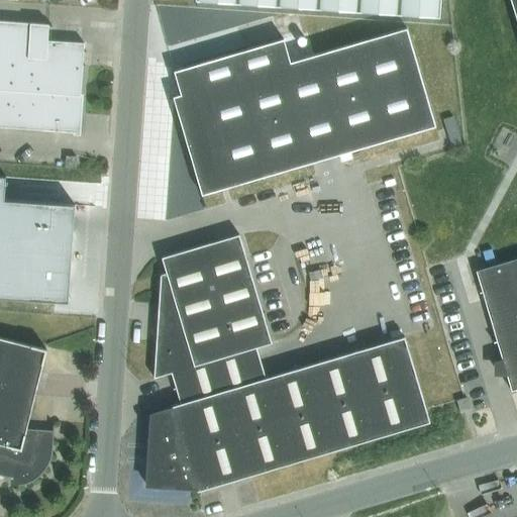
[(277,0),(277,7),(317,10),(318,0),(277,0)]
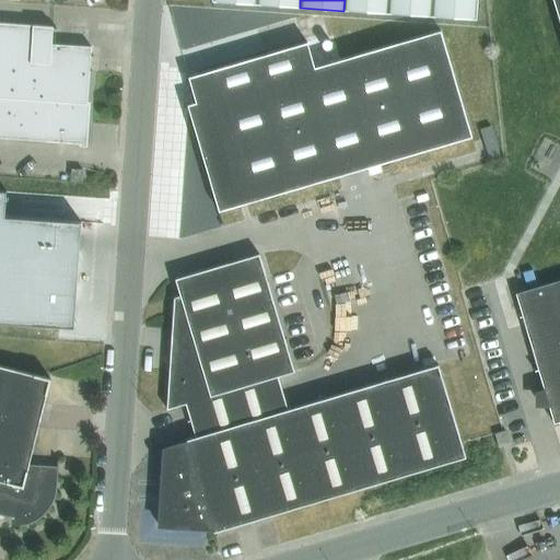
[(345,0),(343,11),(388,13),(388,0),(345,0)]
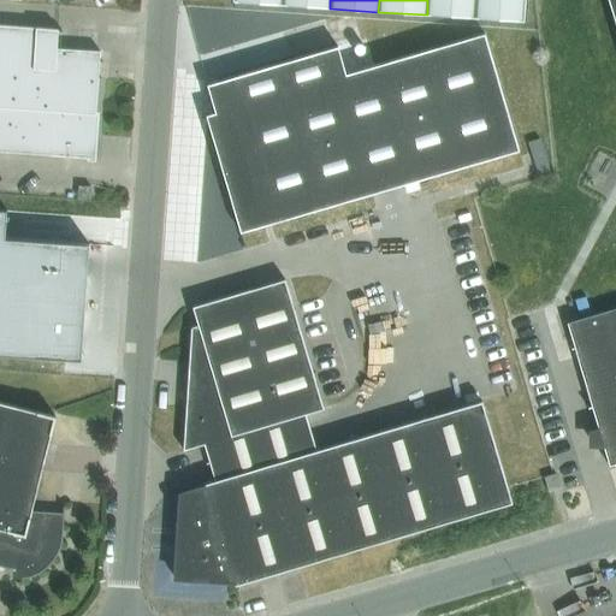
[(427,0),(427,15),(475,18),(475,0),(427,0)]
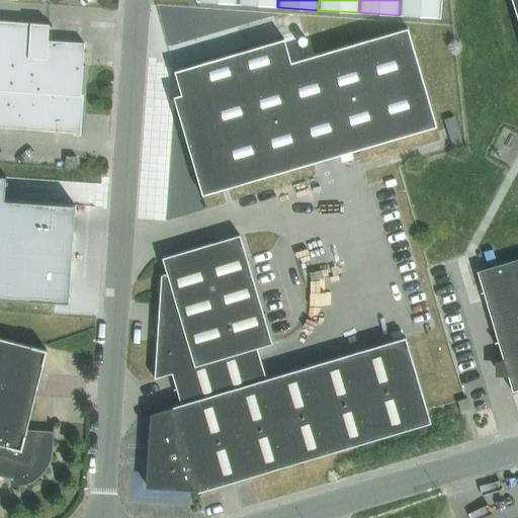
[(400,0),(400,15),(440,18),(441,0),(400,0)]
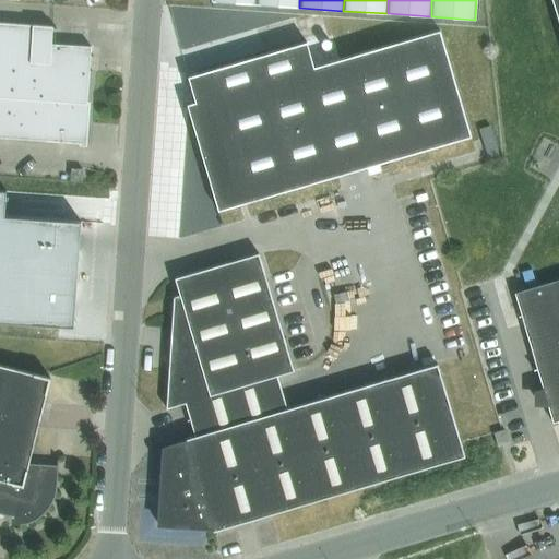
[(0,137),(83,143),(84,143),(91,47),(51,44),(52,26),(0,22),(0,137)]
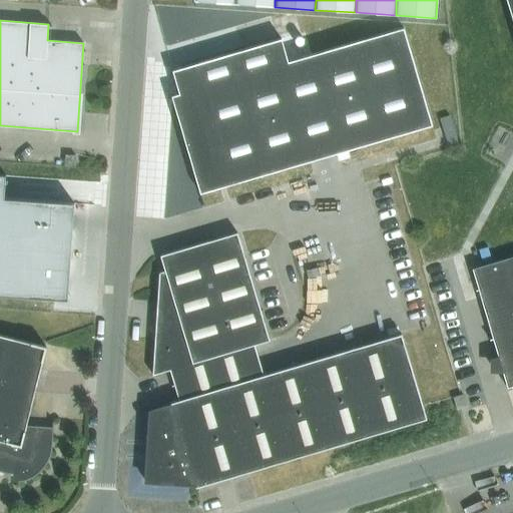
[(171,96),(172,99),(200,193),(432,124),(403,27),(288,61),(282,38),(172,70),(179,93),(171,96)]
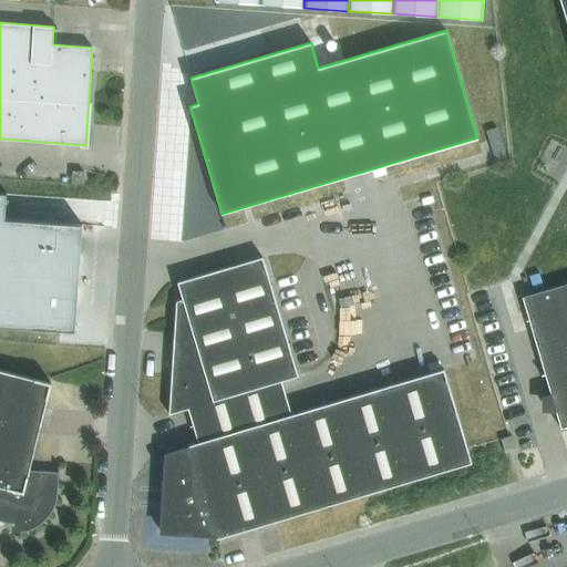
[(83,172),(72,171),(71,182),(82,183),(83,172)]
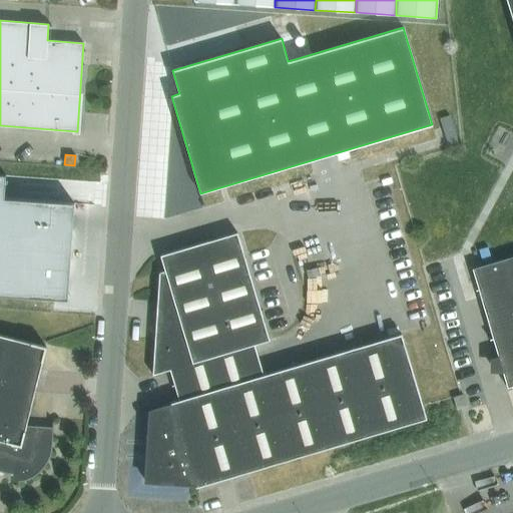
[(0,174),(0,295),(67,301),(74,202),(4,197),(5,175),(0,174)]
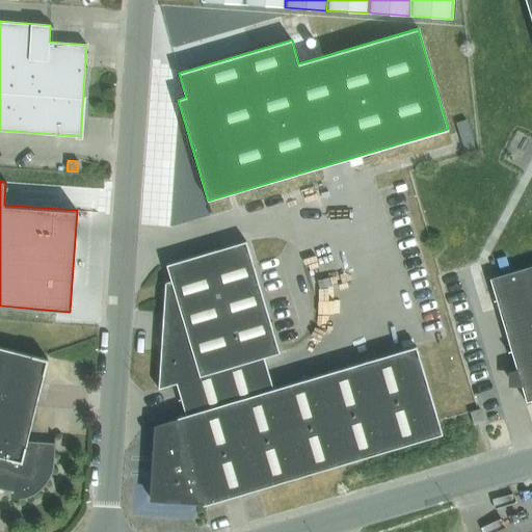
[(165,283),(162,328),(158,389),(176,383),(181,399),(268,373),(264,357),(280,352),(246,241),(166,265),(170,281),(165,283)]
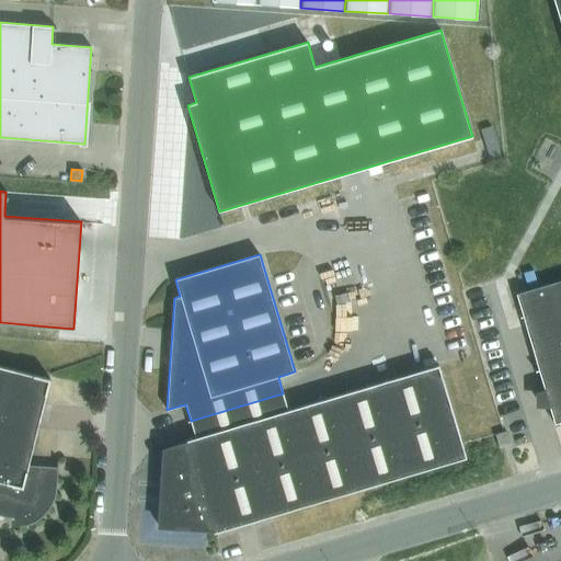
[(560,279),(539,287),(516,294),(554,424),(560,421),(560,279)]
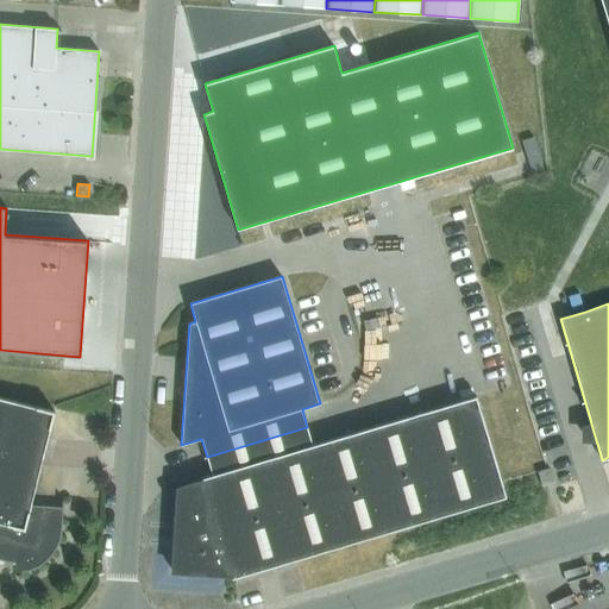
[(232,578),(271,566),(506,497),(476,396),(313,445),(307,427),(207,457),(212,475),(202,478),(203,481),(177,488),(173,571),(231,576),(232,578)]
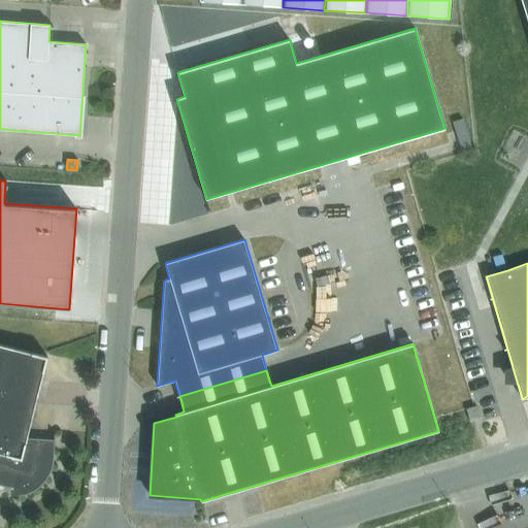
[(46,357),(0,344),(0,485),(7,487),(9,488),(11,488),(14,488),(18,487),(20,487),(22,487),(24,493),(21,494),(19,495),(19,496),(22,495),(25,495),(27,494),(31,492),(35,490),(37,489),(39,487),(42,484),(44,482),(46,480),(47,477),(50,474),(51,470),(52,468),(53,465),(54,461),(54,458),(54,456),(56,434),(54,433),(54,439),(27,437),(46,357)]
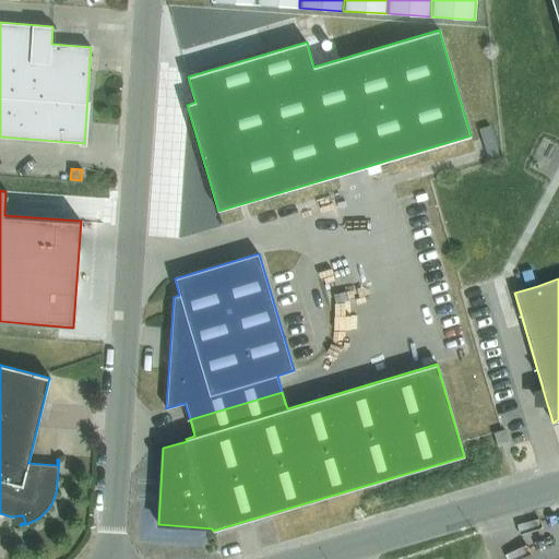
[(498,447),(508,443),(504,429),(494,432),(498,447)]
